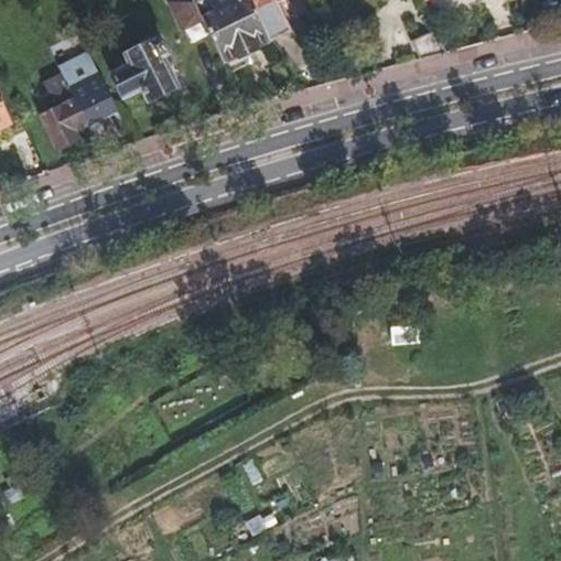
[(202,21),(192,0),(179,0),(176,1),(171,4),(183,30),(202,21)]
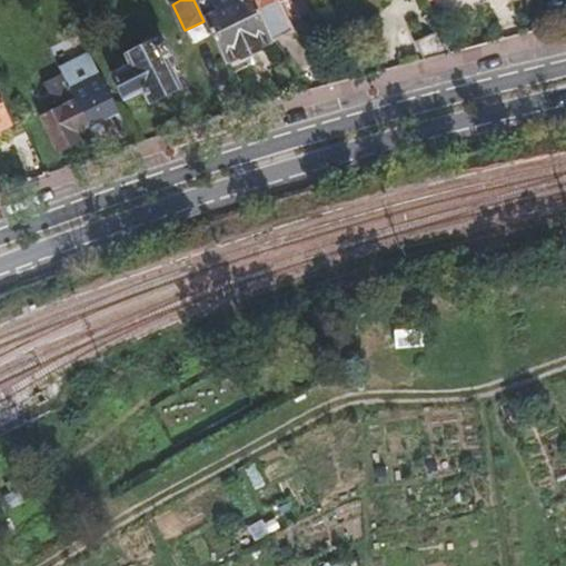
[(247,0),(204,21),(226,65),(272,42),(252,0),(247,0)]
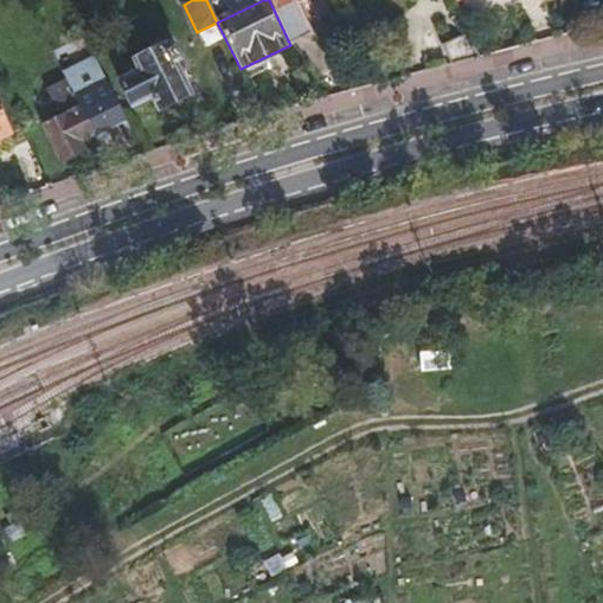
[(269,0),(290,45),(312,36),(327,27),(314,0),(269,0)]
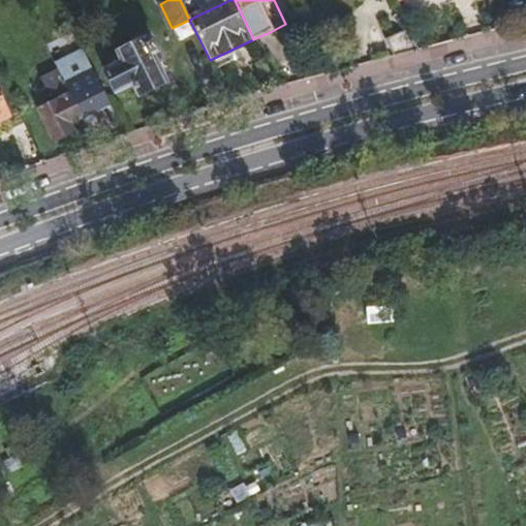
[(121,58),(103,65),(116,91),(132,83),(137,92),(163,80),(150,51),(155,48),(148,32),(116,48),(121,58)]
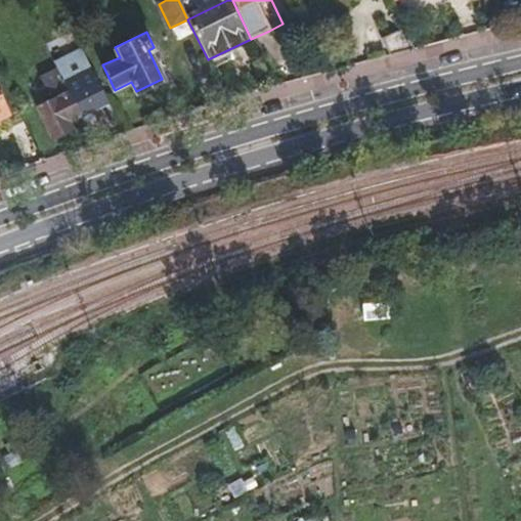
[(109,101),(85,53),(57,67),(81,114),(109,101)]
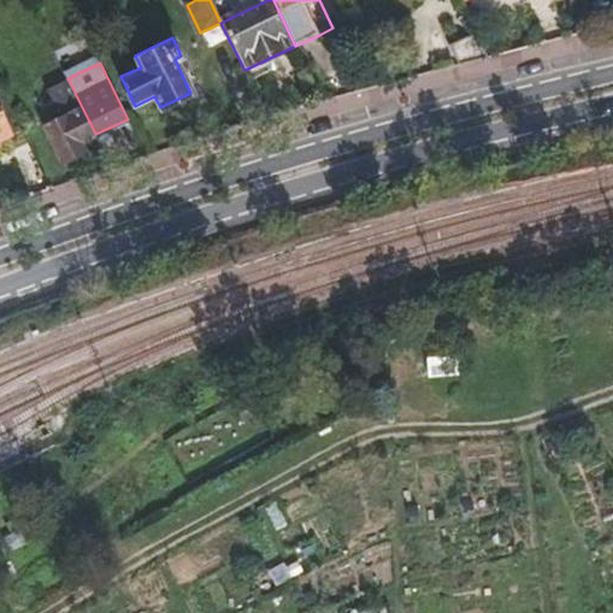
[(95,134),(68,78),(43,89),(57,118),(40,125),(59,164),(87,151),(82,140),(95,134)]
